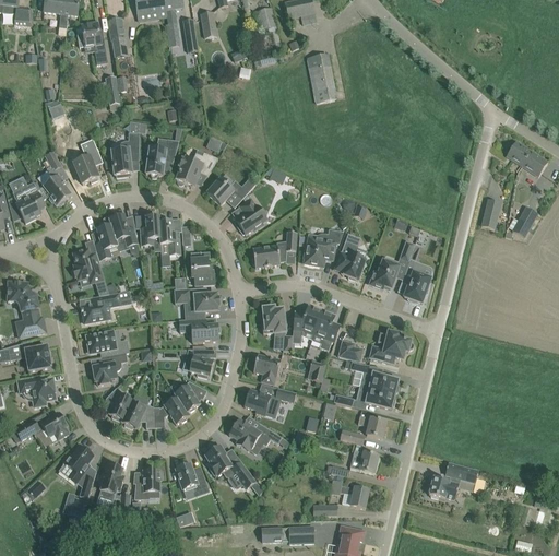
[(34,26),(33,20),(32,8),(18,6),(19,0),(2,0),(1,12),(15,14),(14,24),(34,26)]
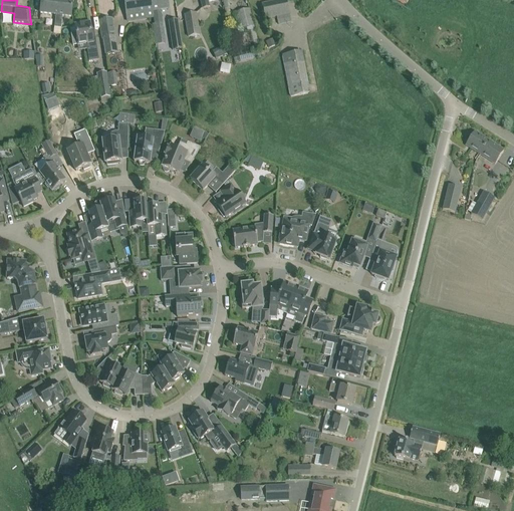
[(61,26),(61,23),(62,13),(70,14),(72,0),(41,0),(40,10),(55,12),(54,25),(61,26)]
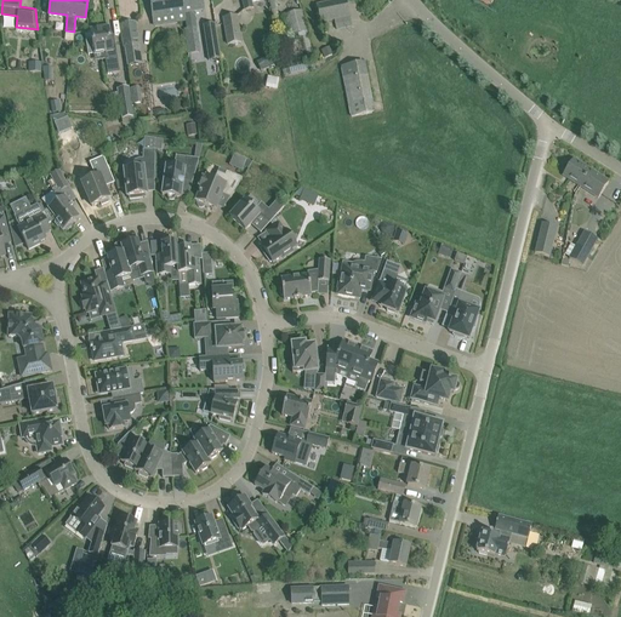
[(154,15),(184,10),(183,0),(151,0),(152,5),(153,15),(154,15)]
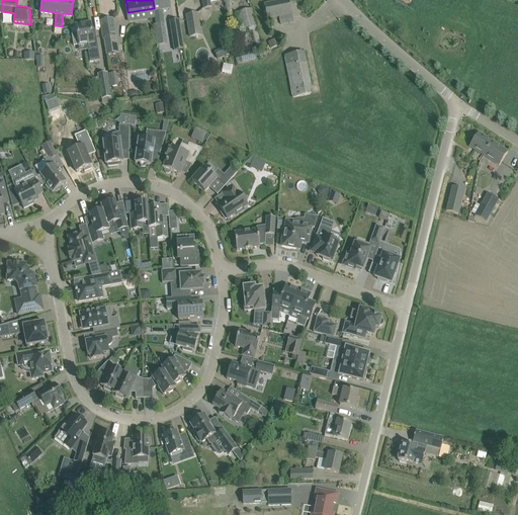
[(170,6),(169,0),(153,0),(154,8),(156,22),(164,21),(162,7),(170,6)]
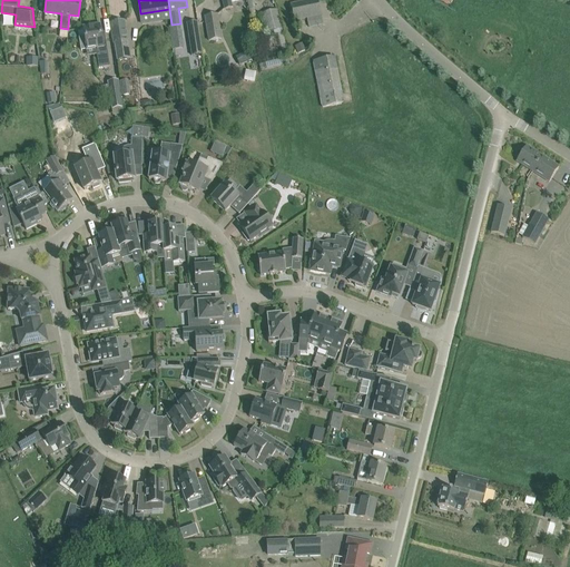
[(323,21),(321,12),(318,0),(295,0),(290,1),(294,18),(306,16),(308,23),(323,21)]
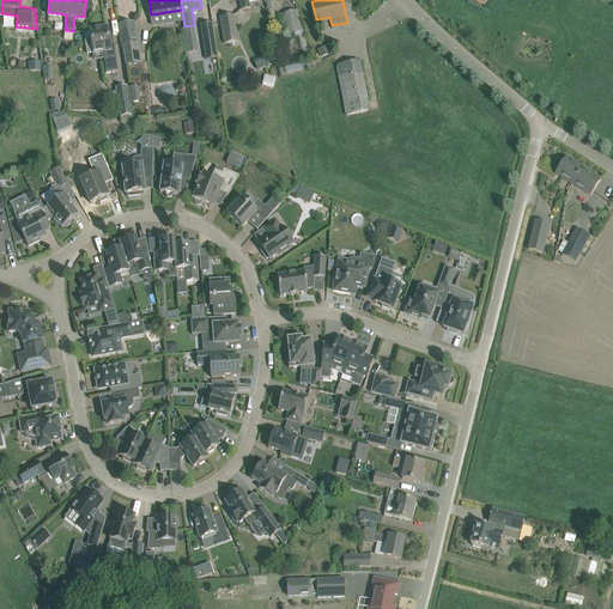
[(293,29),(303,28),(298,8),(297,8),(290,10),(281,11),(286,30),(293,29)]
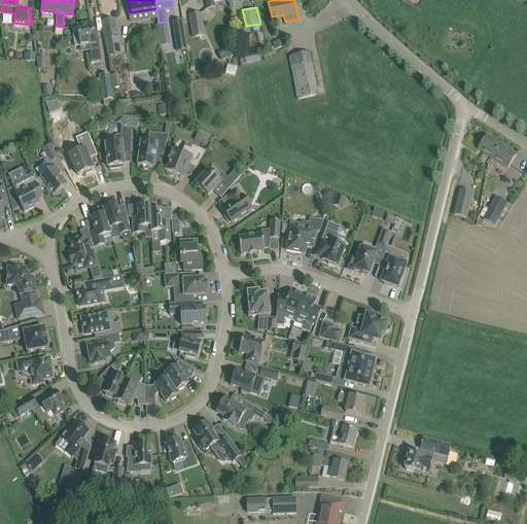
[(194,35),(205,34),(201,10),(190,12),(194,35)]
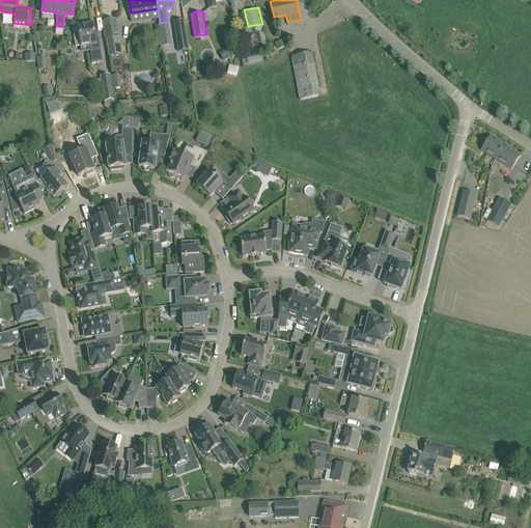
[(119,44),(115,17),(103,19),(107,46),(119,44)]
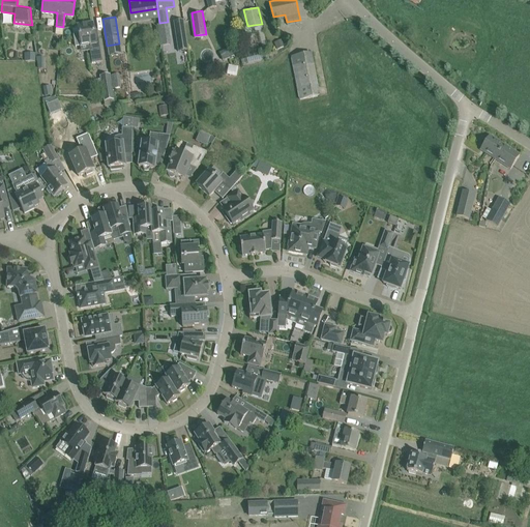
[(178,50),(188,48),(184,19),(174,20),(178,50)]
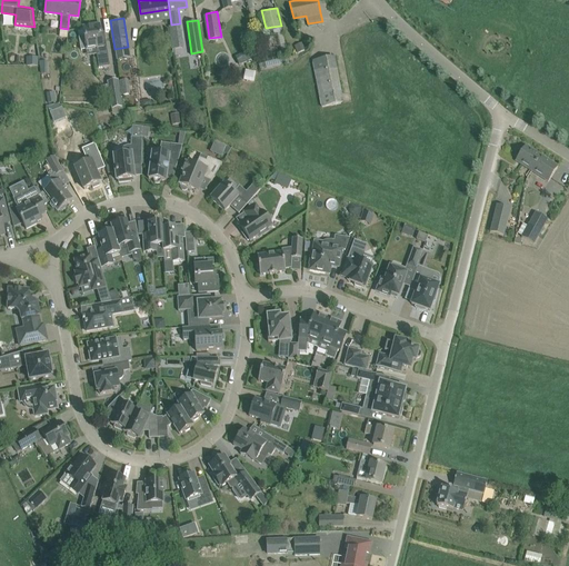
[(105,35),(101,36),(99,22),(82,25),(85,32),(78,33),(80,47),(87,46),(87,47),(95,46),(96,52),(98,66),(109,63),(107,46),(105,35)]
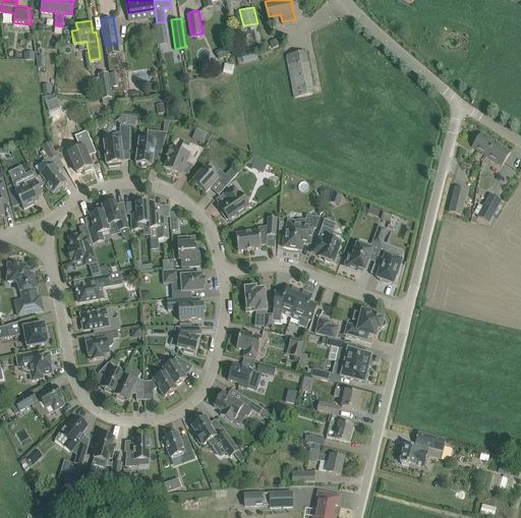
[(221,56),(232,51),(229,44),(217,48),(221,56)]
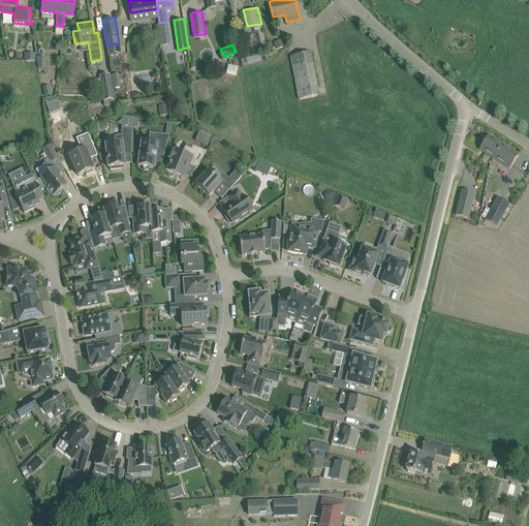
[(25,59),(35,59),(35,50),(25,51),(25,59)]
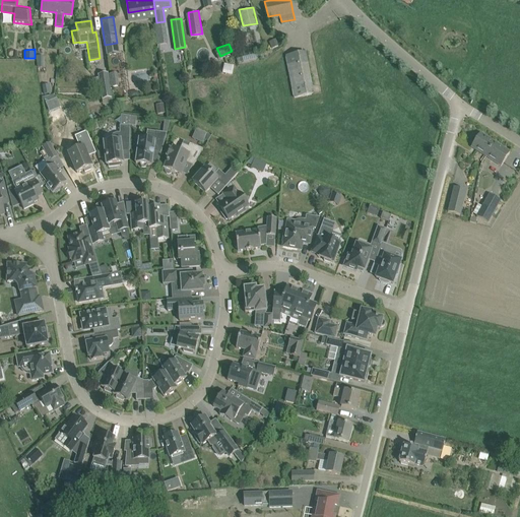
[(306,50),(286,54),(295,95),(314,91),(306,50)]
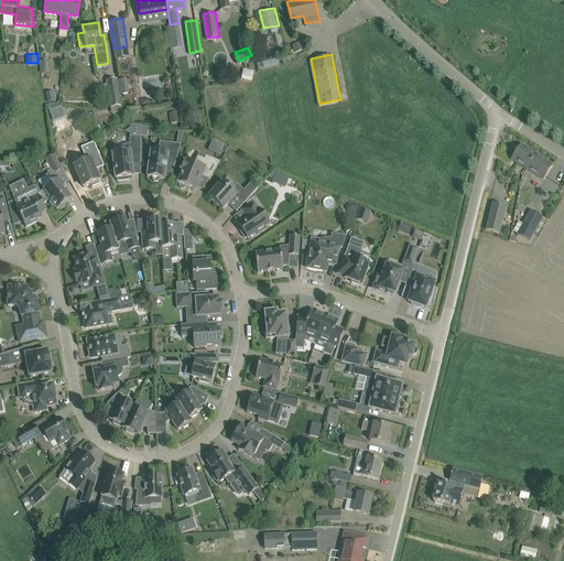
[(242,65),(240,76),(251,78),(253,67),(242,65)]
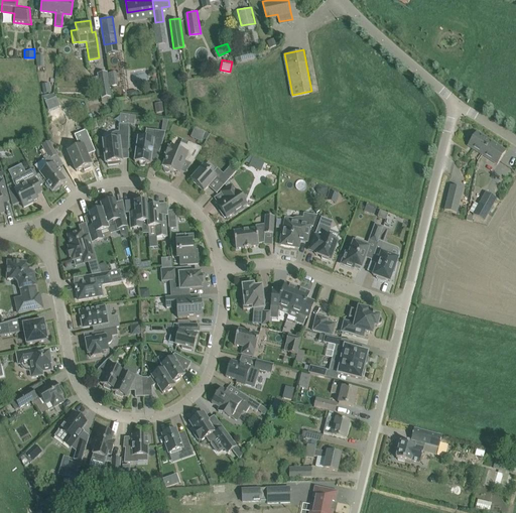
[(97,73),(101,96),(111,95),(107,71),(97,73)]
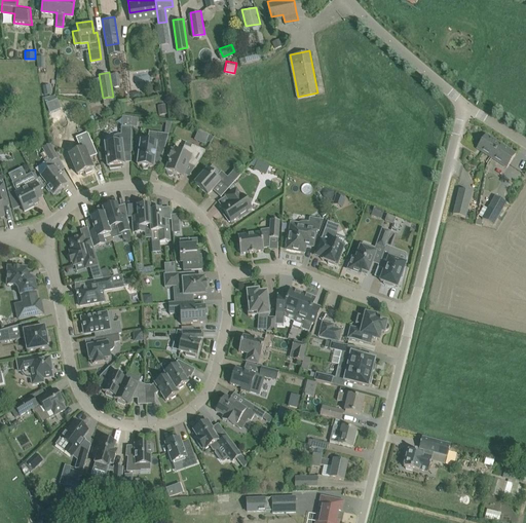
[(50,82),(43,83),(44,92),(51,91),(50,82)]
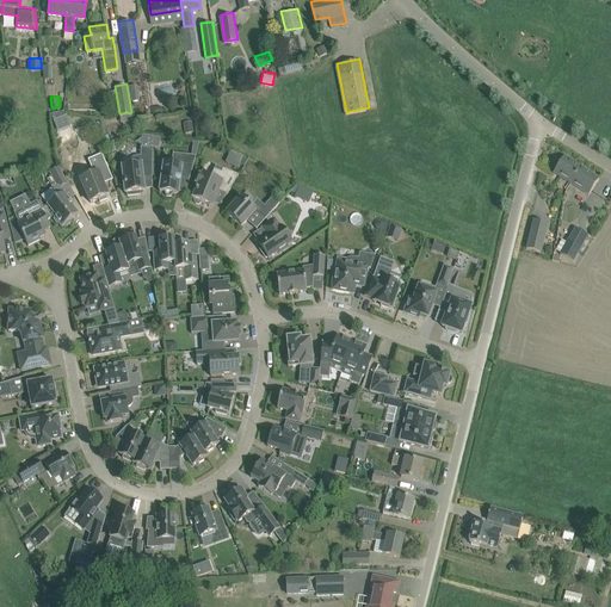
[(71,112),(56,115),(59,128),(73,125),(71,112)]
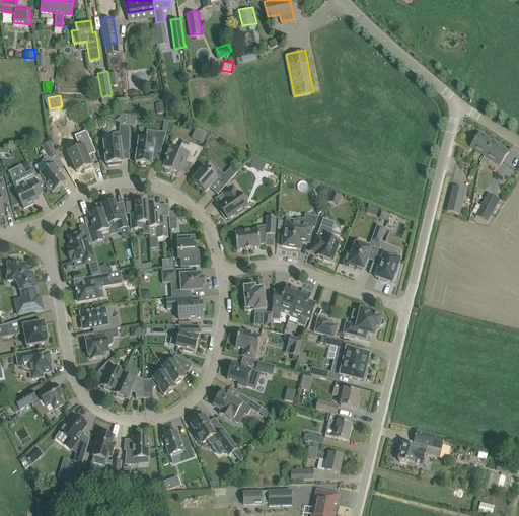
[(163,101),(156,102),(157,112),(164,111),(163,101)]
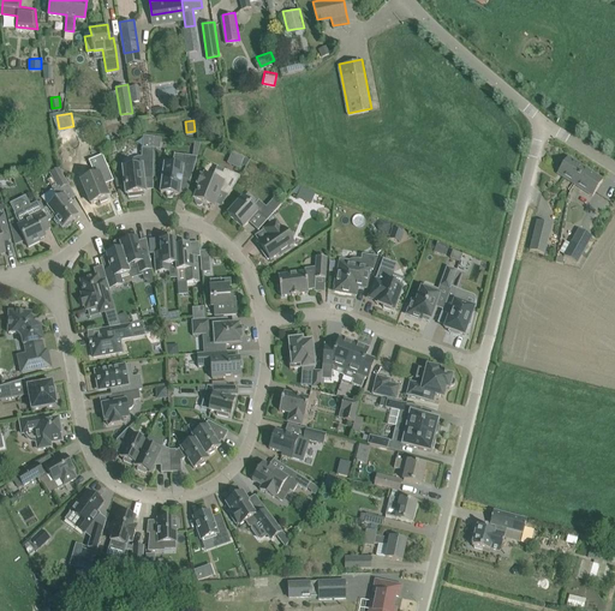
[(143,175),(153,177),(154,145),(142,145),(141,155),(138,155),(133,156),(132,161),(132,165),(123,166),(123,168),(120,168),(121,177),(124,177),(126,192),(127,192),(129,195),(138,193),(138,191),(144,190),(143,175)]
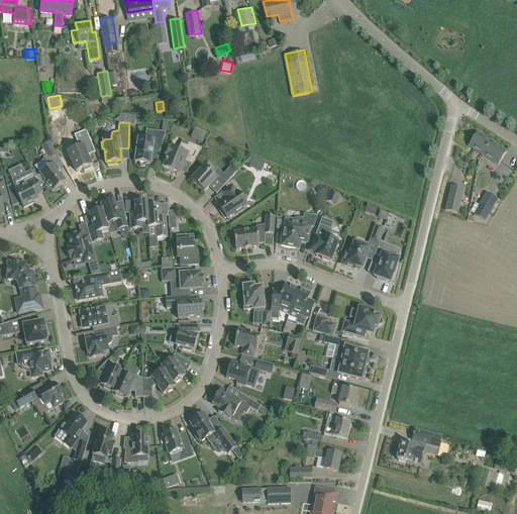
[(166,129),(154,128),(146,127),(145,136),(138,135),(137,136),(134,135),(135,147),(136,148),(134,160),(139,161),(138,162),(139,163),(139,164),(140,164),(140,165),(141,165),(142,165),(143,165),(144,165),(144,164),(145,164),(145,163),(146,163),(146,162),(150,163),(151,152),(152,153),(152,147),(160,148),(160,149),(163,139),(166,129)]
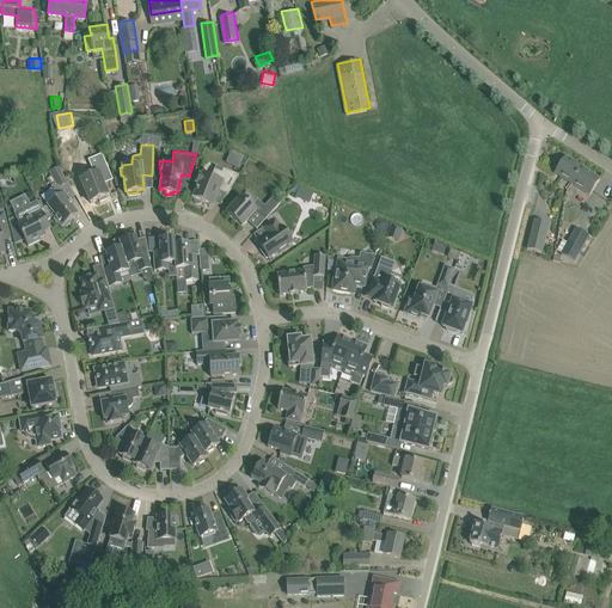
[(245,163),(245,152),(231,151),(231,163),(245,163)]
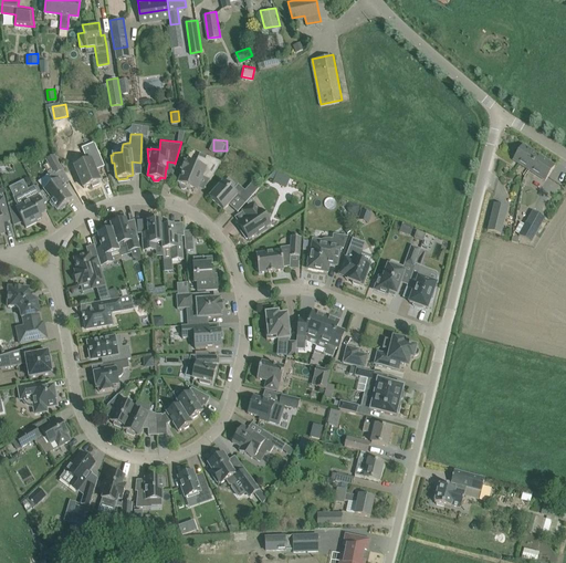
[(82,162),(74,165),(83,186),(91,183),(92,185),(98,183),(97,179),(98,179),(93,165),(103,160),(94,141),(82,146),(86,157),(82,159),(82,162)]
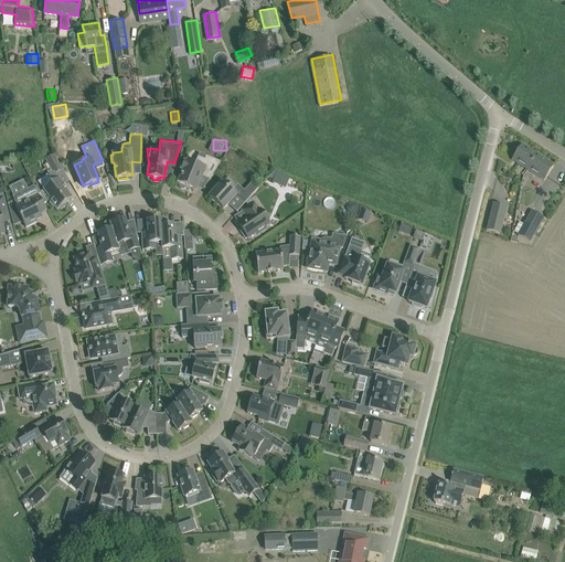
[(528,167),(536,152),(521,142),(512,157),(528,167)]
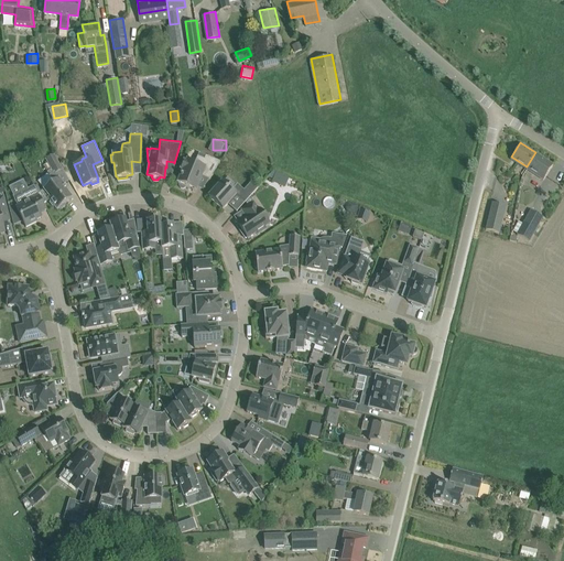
[(63,184),(64,183),(55,171),(63,168),(54,152),(46,157),(52,166),(47,170),(52,176),(49,179),(51,181),(43,186),(50,194),(49,195),(51,198),(50,201),(52,204),(55,204),(57,206),(58,205),(61,206),(65,203),(65,201),(72,195),(63,184)]
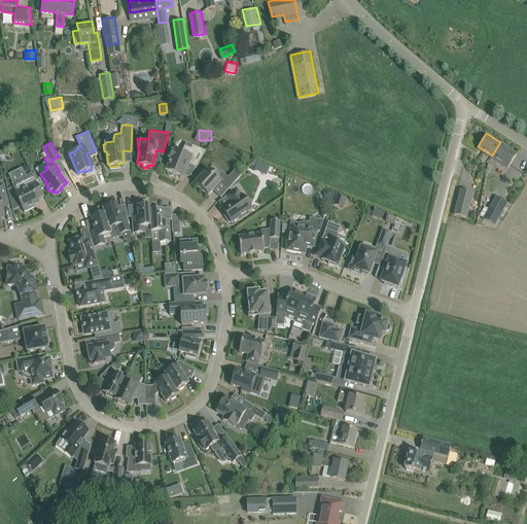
[(500,142),(492,155),(507,166),(517,152),(500,142)]
